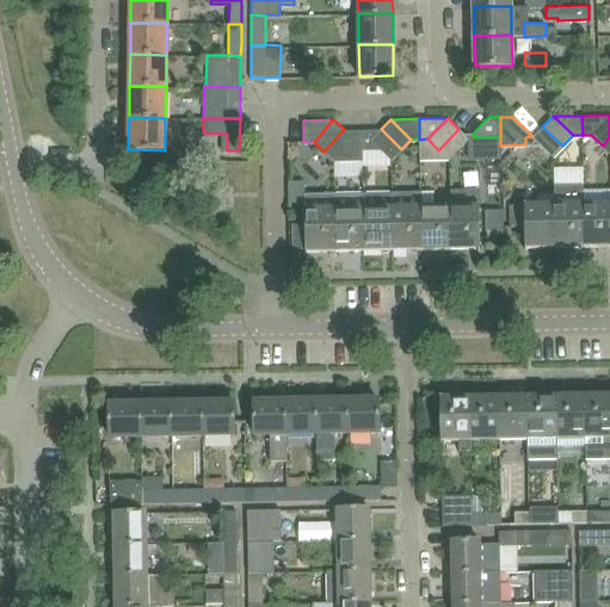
[(562,146),(542,127),(533,136),(525,137),(525,144),(543,143),(554,154),(562,146)]
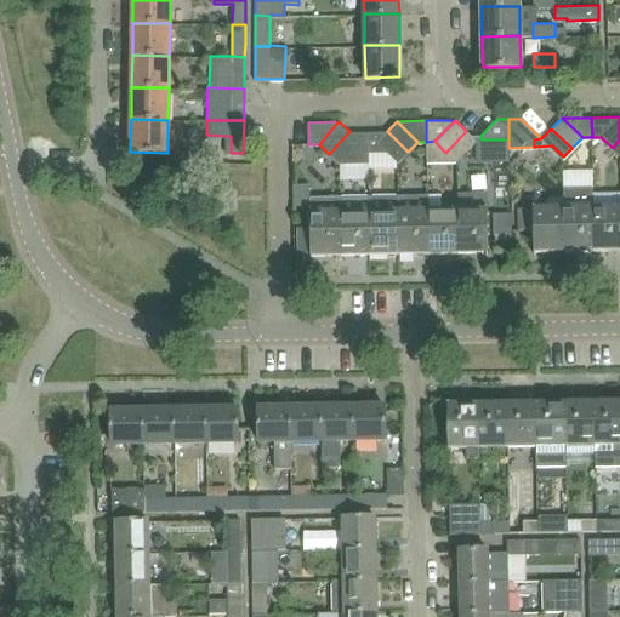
[(350,131),(329,154),(339,164),(340,163),(368,163),(368,142),(368,131),(350,131)]
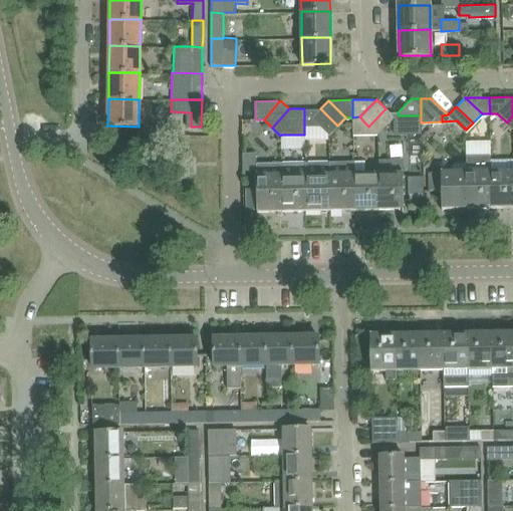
[(320,108),(304,108),(311,117),(328,134),(328,135),(337,125),(320,108)]
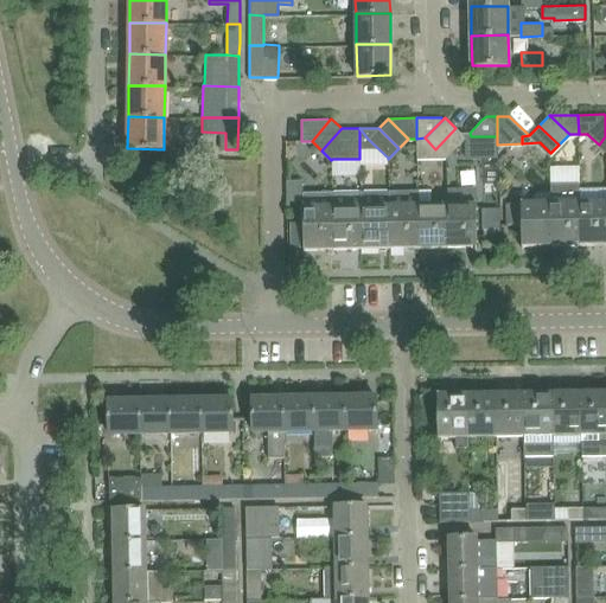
[(455,128),(435,149),(445,158),(448,154),(465,138),(455,128)]
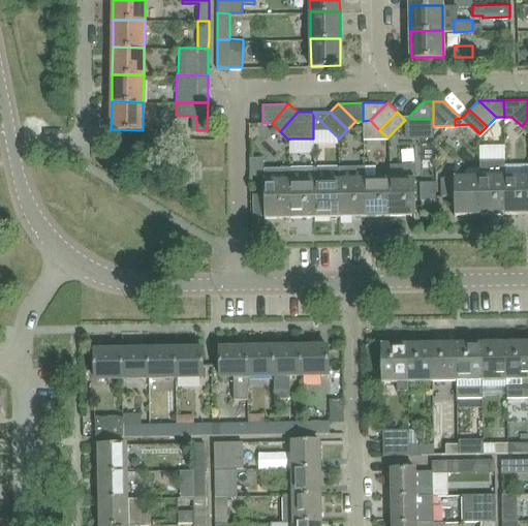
[(433,135),(433,119),(410,119),(405,120),(406,135),(433,135)]
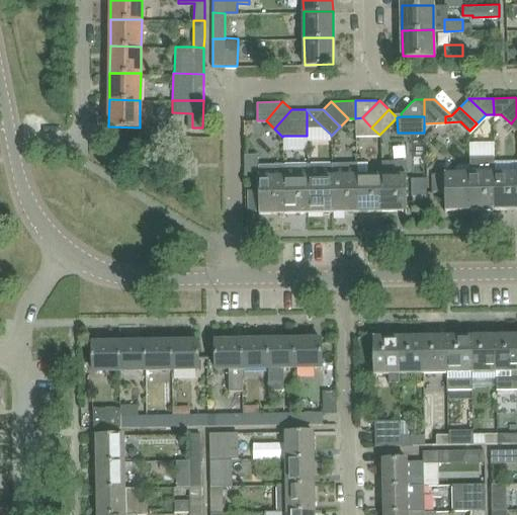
[(362,117),(355,118),(355,135),(379,135),(371,127),(362,117)]
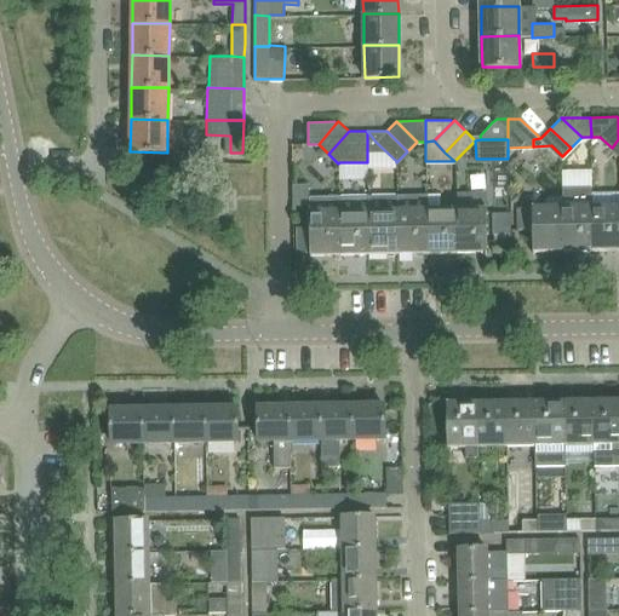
[(591,171),(562,172),(562,186),(562,196),(562,205),(562,206),(562,249),(563,249),(592,249),(591,206),(591,190),(591,185),(591,171)]
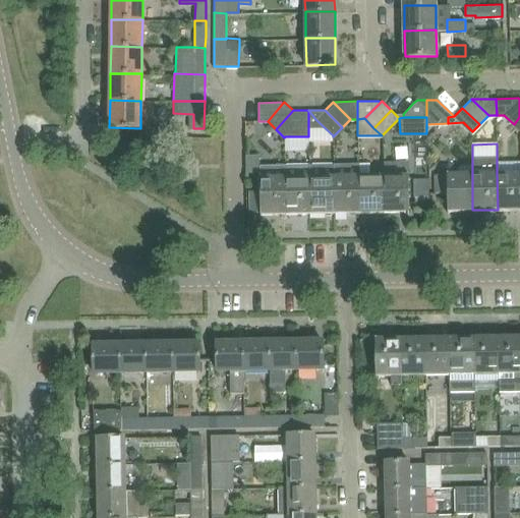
[(177,181),(192,180),(192,154),(176,154),(177,181)]
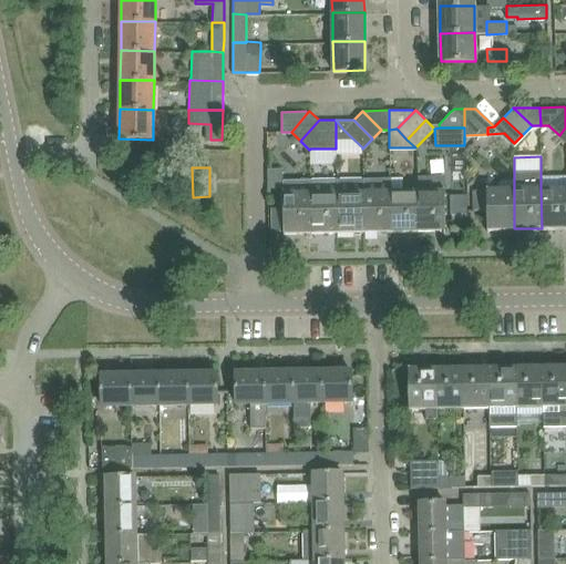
[(422,190),(415,190),(415,231),(443,229),(443,231),(445,231),(444,208),(444,190),(444,176),(422,176),(422,190)]
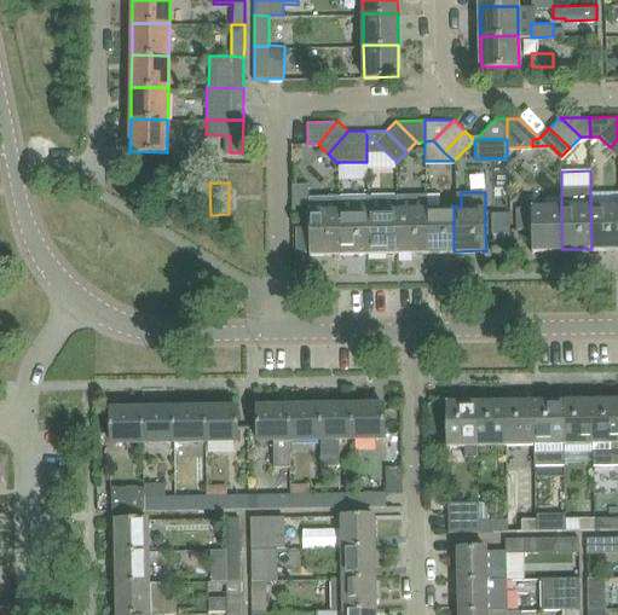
[(367,193),(339,195),(339,253),(368,253),(367,193)]
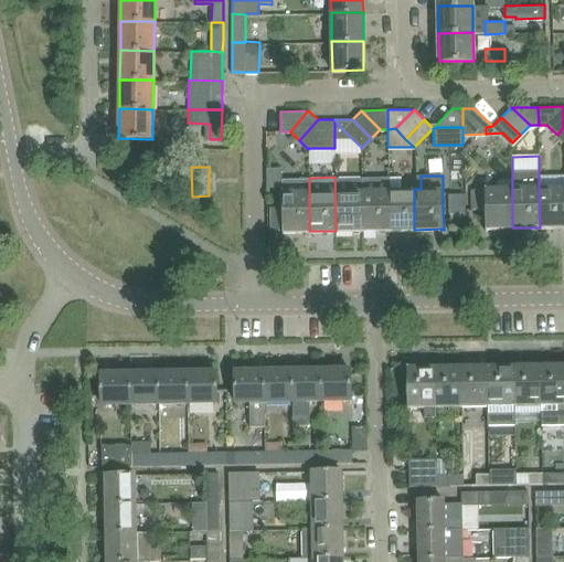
[(362,177),(334,177),(336,231),(362,230),(362,177)]
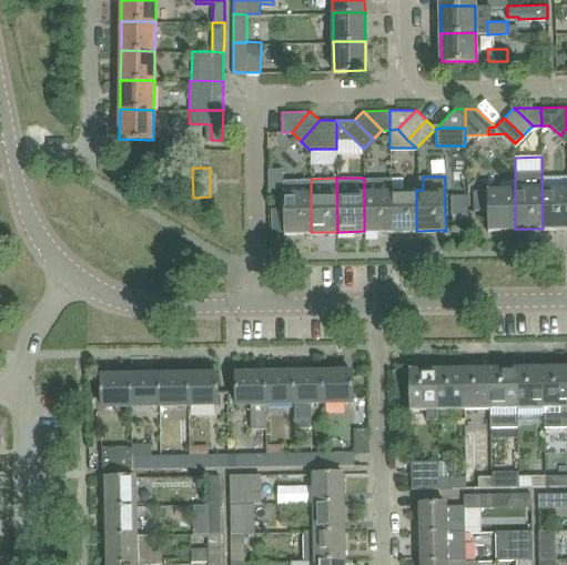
[(387,178),(364,178),(364,231),(392,231),(391,178),(387,178)]
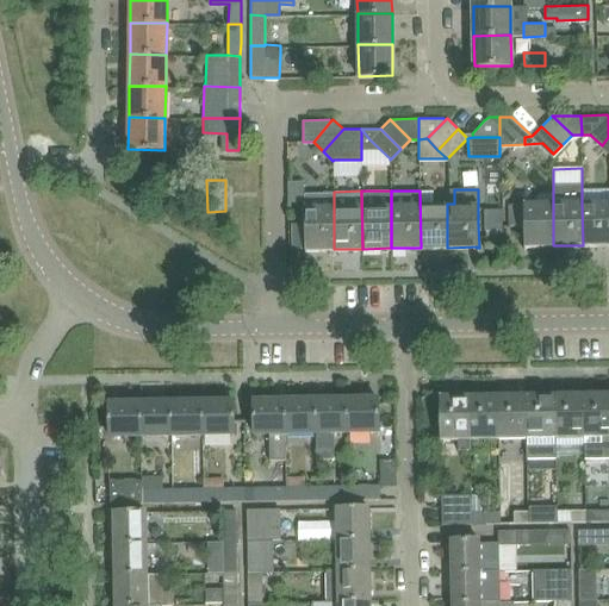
[(305,223),(292,223),(293,247),(305,247),(305,251),(306,251),(306,250),(334,249),(334,192),(323,192),(304,192),(305,223)]
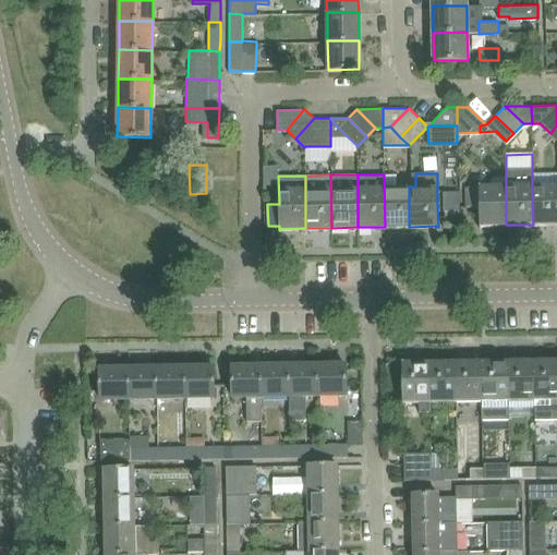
[(479,188),(465,188),(467,205),(480,205),(480,227),(481,227),(481,225),(506,225),(506,185),(506,184),(506,177),(494,177),(491,180),(491,186),(480,186),(480,184),(479,184),(479,188)]
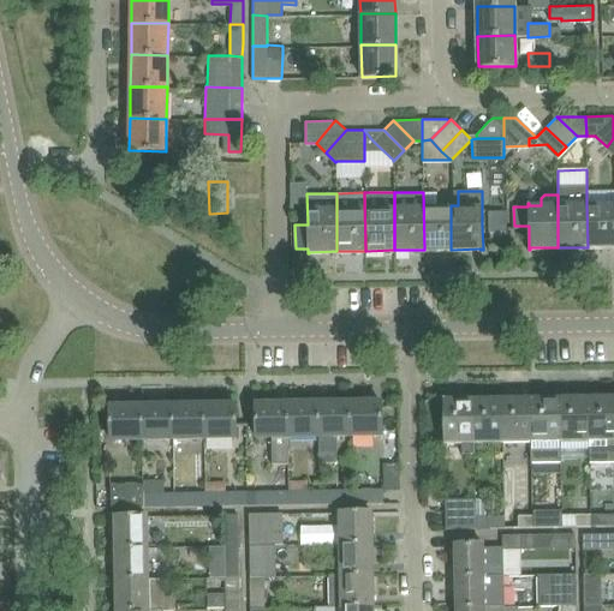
[(613,203),(586,204),(588,247),(613,246),(613,203)]
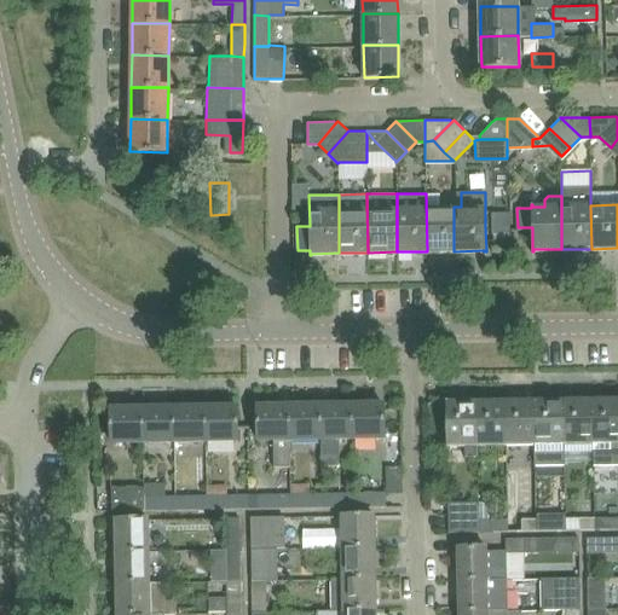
[(439,208),(426,208),(427,251),(454,251),(454,207),(439,208)]
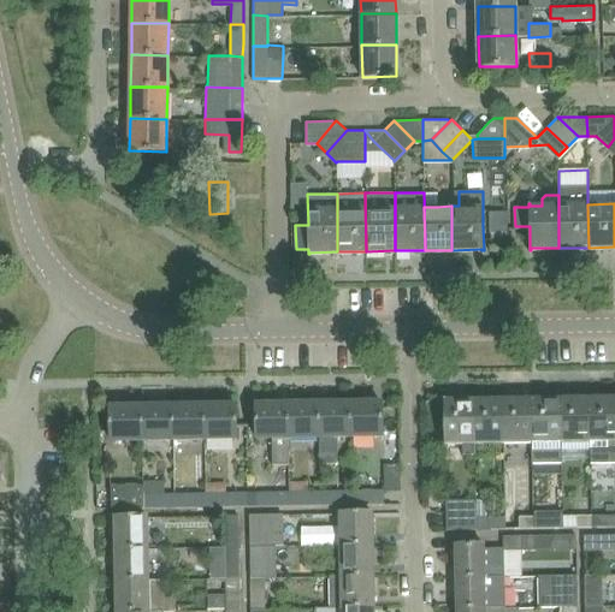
[(614,461),(614,396),(589,397),(590,441),(590,462),(614,461)]
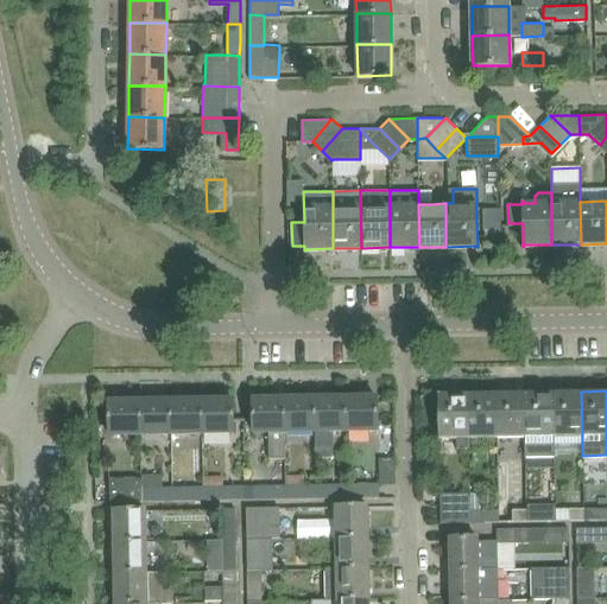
[(581,392),(552,393),(554,436),(554,437),(582,436),(581,392)]
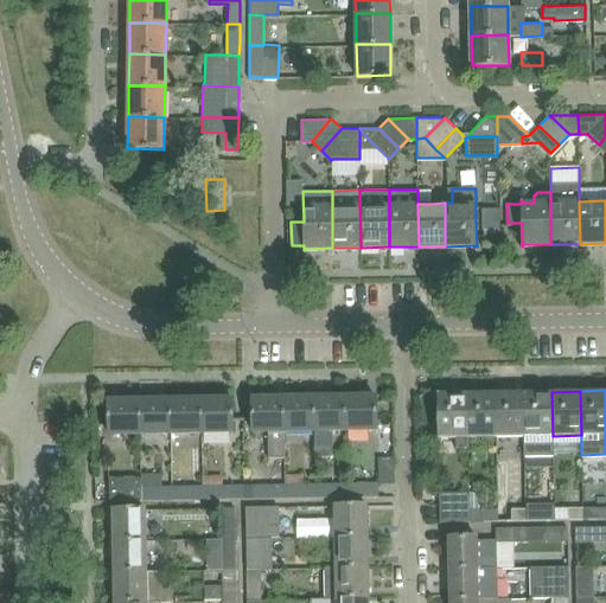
[(439,393),(439,392),(437,392),(438,437),(440,437),(440,436),(455,436),(455,447),(467,447),(466,393),(439,393)]
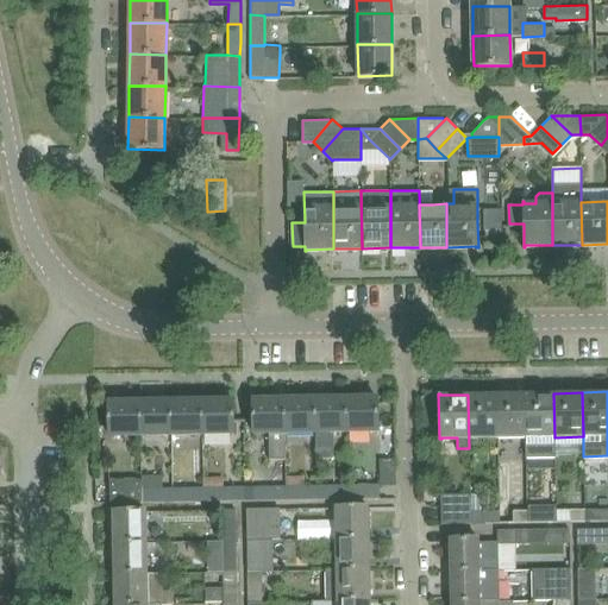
[(469,448),(469,439),(497,438),(496,394),(468,395),(469,448)]
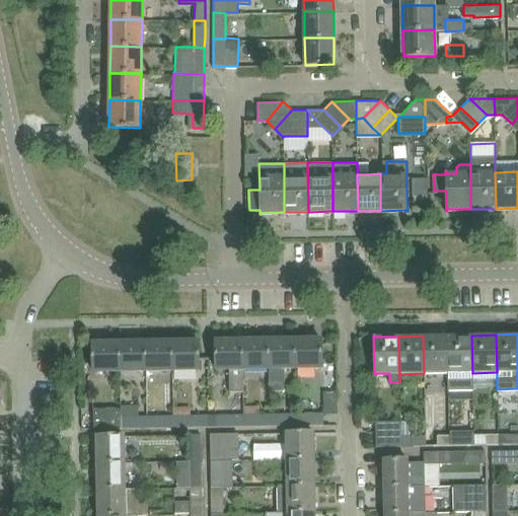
[(424,373),(448,373),(447,336),(423,336),(424,373)]
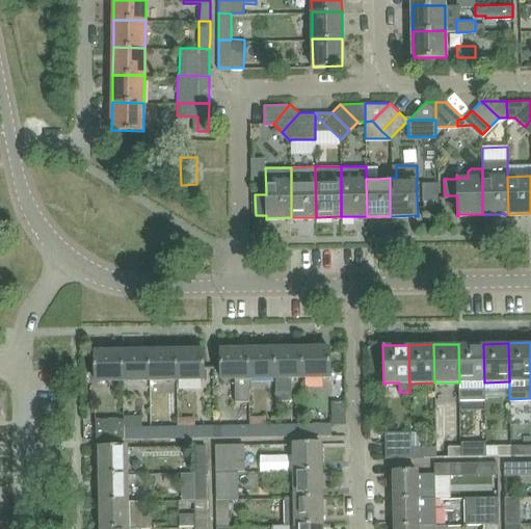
[(459,399),(484,398),(484,381),(483,344),(458,344),(459,382),(459,399)]
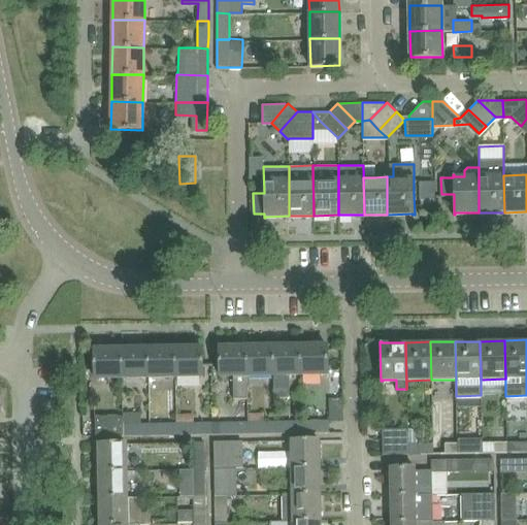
[(300,372),(307,372),(328,372),(327,345),(300,346),(300,372)]
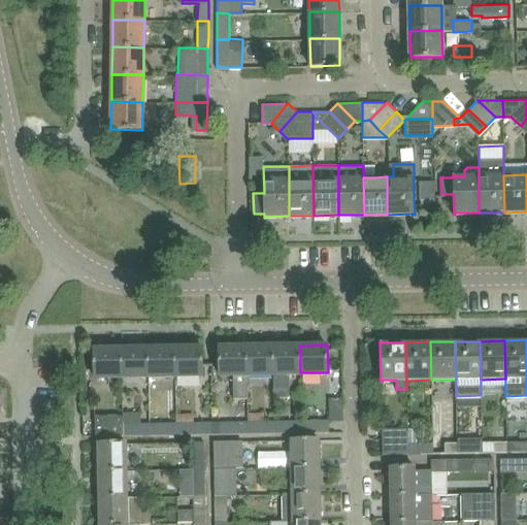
[(246,373),(273,373),(273,346),(246,347),(246,373)]
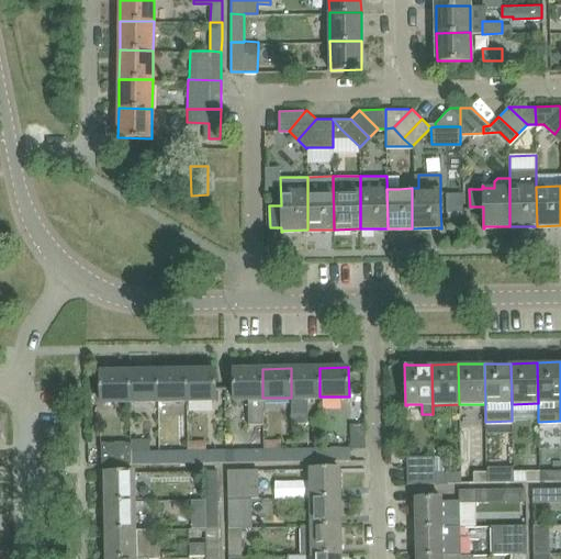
[(292,421),(307,421),(306,398),(320,397),(320,368),(291,368),(291,398),(292,421)]
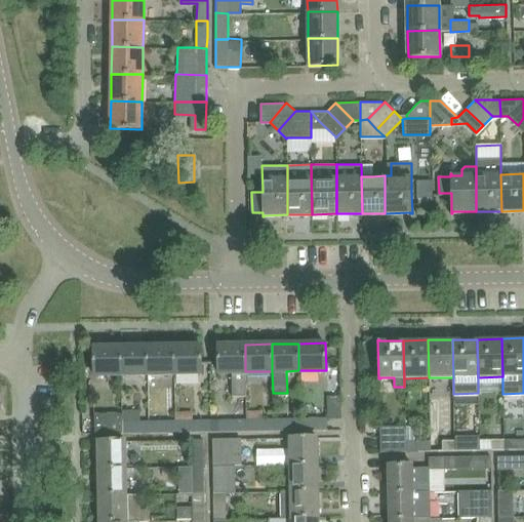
[(174,372),(202,372),(201,345),(173,346),(174,372)]
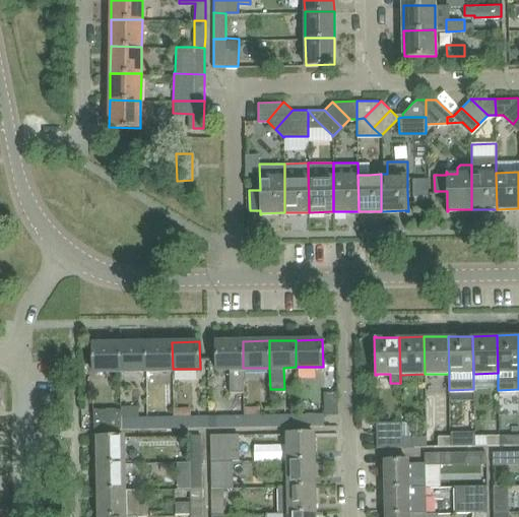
[(243,341),(215,341),(215,362),(216,369),(218,369),(228,369),(229,390),(243,390),(243,388),(243,368),(243,341)]
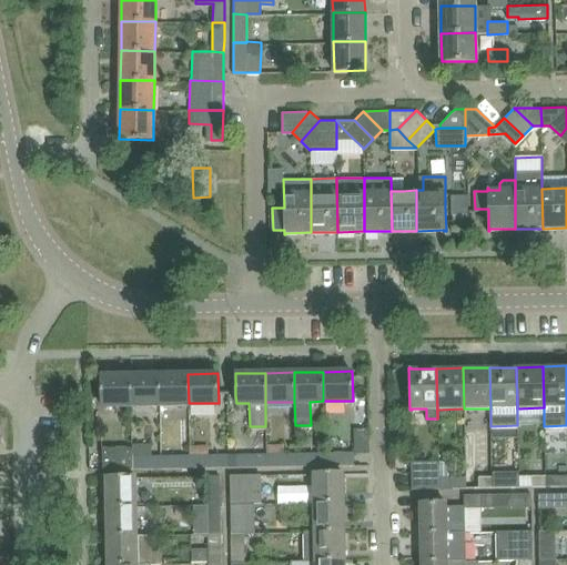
[(131,404),(160,404),(160,374),(131,375),(131,404)]
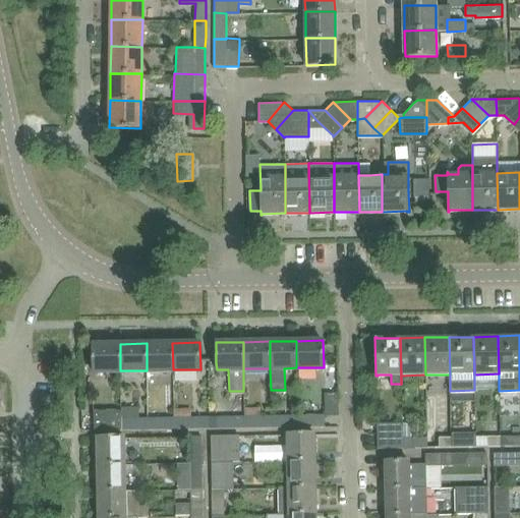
[(147,370),(173,369),(172,343),(147,343),(147,370)]
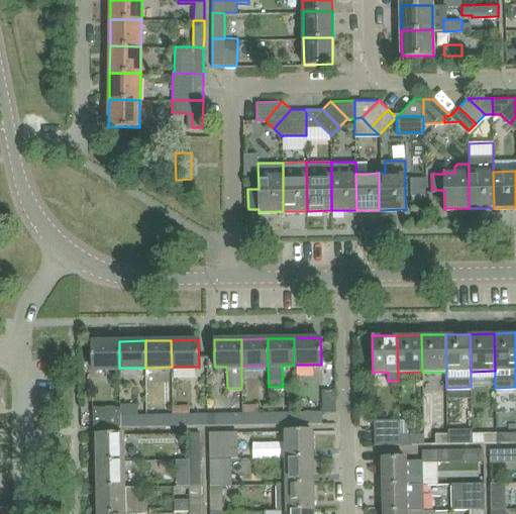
[(92,369),(112,368),(119,368),(119,341),(92,341),(92,369)]
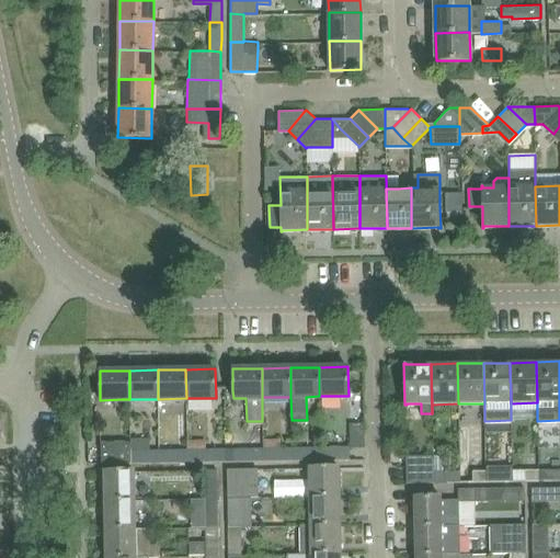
[(364,422),(349,422),(350,445),(364,445),(364,422)]
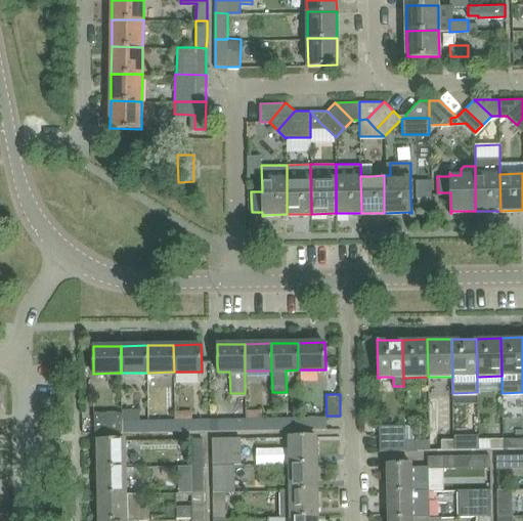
[(246,407),(246,417),(262,417),(262,407),(246,407)]
